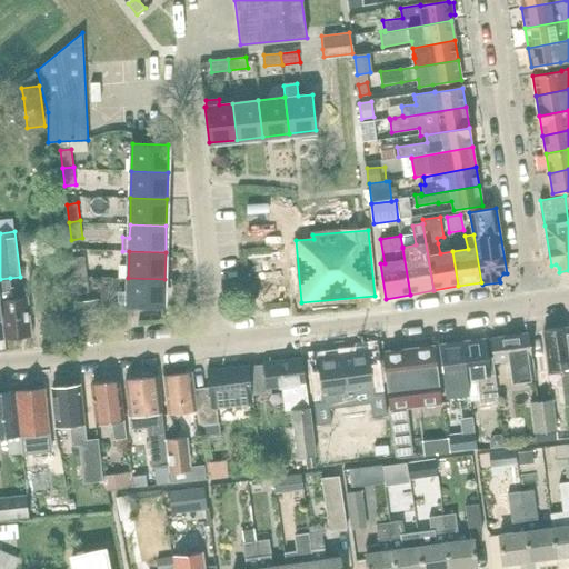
[(76,276),(87,275),(85,257),(73,258),(76,276)]
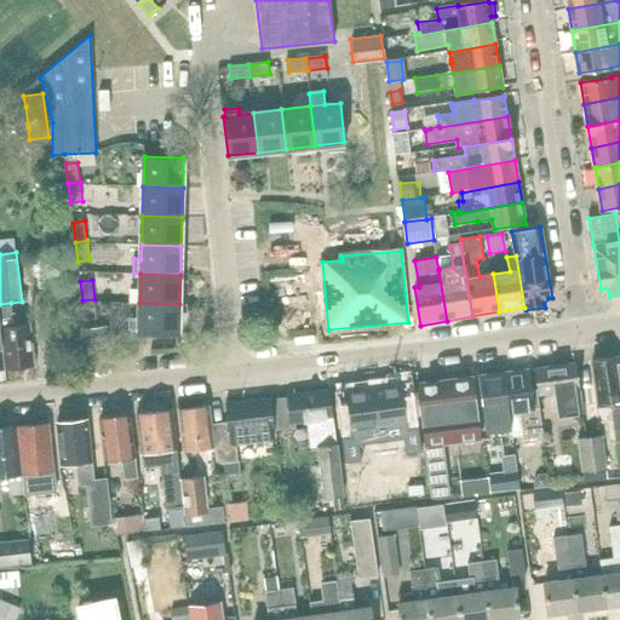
[(82,300),(85,320),(97,319),(95,299),(82,300)]
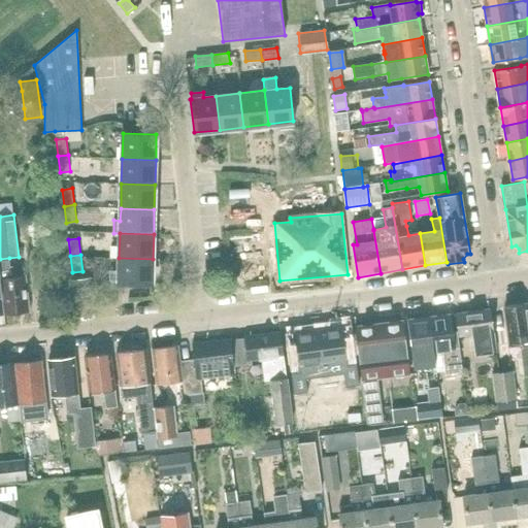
[(0,265),(1,278),(15,276),(13,266),(10,266),(9,258),(0,259),(0,265)]
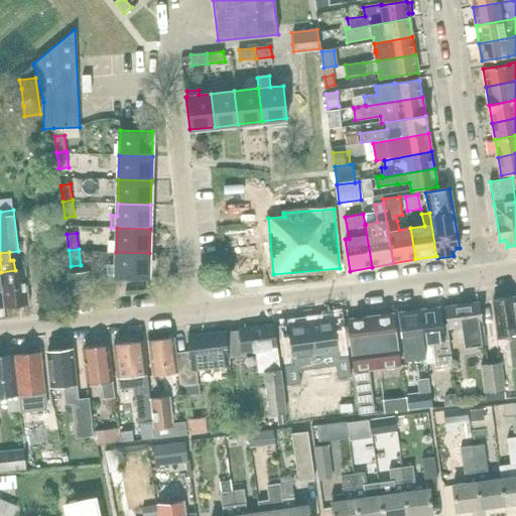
[(148,278),(149,253),(116,252),(115,277),(148,278)]
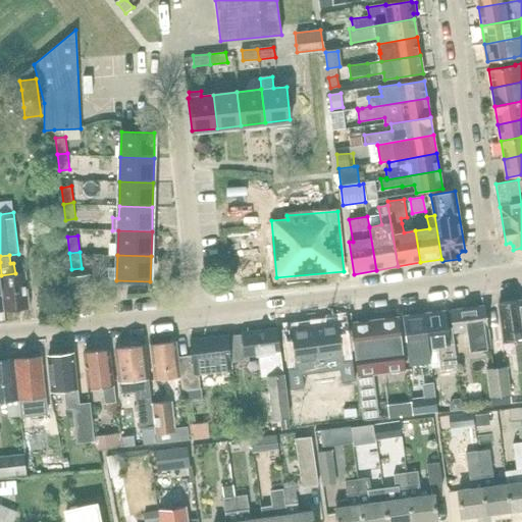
[(15,273),(1,275),(5,309),(28,307),(23,272),(15,273)]
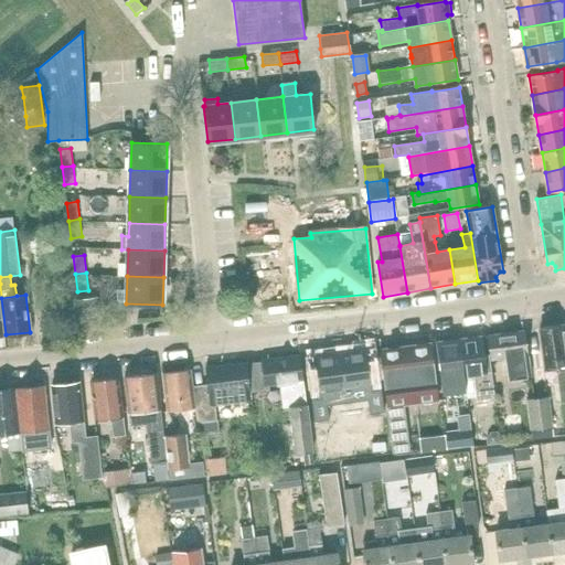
[(96,298),(78,300),(81,316),(98,313),(96,298)]
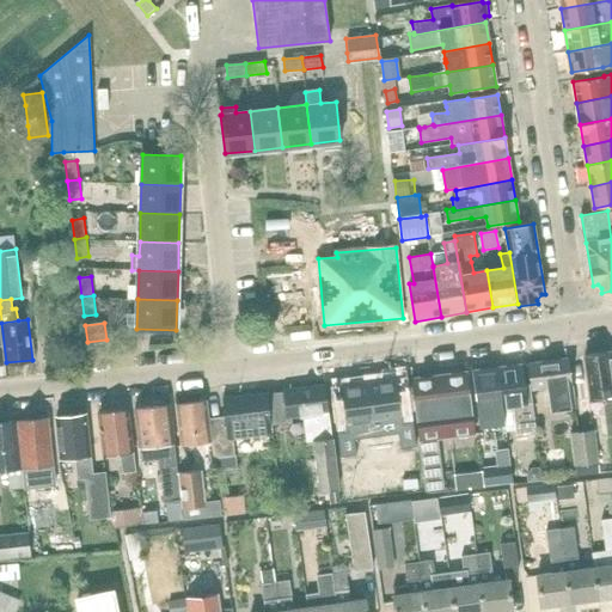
[(611,435),(611,374),(609,352),(586,355),(592,397),(609,395),(610,402),(603,403),(605,416),(609,436),(611,435)]
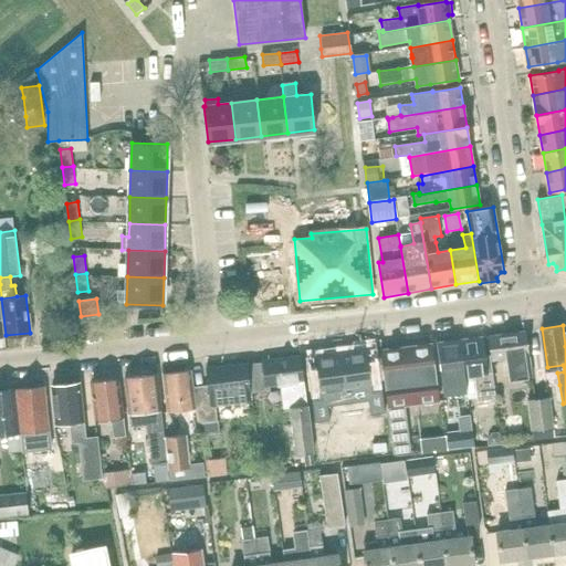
[(533,377),(528,354),(526,331),(491,335),(493,358),(506,356),(511,381),(533,377)]
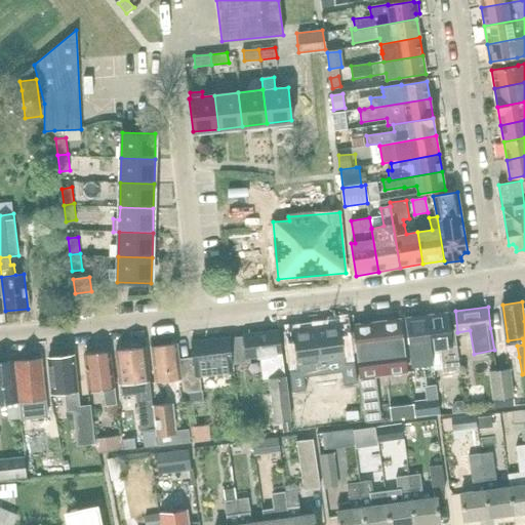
[(456,344),(451,345),(447,312),(428,314),(432,348),(440,347),(443,372),(459,369),(456,344)]
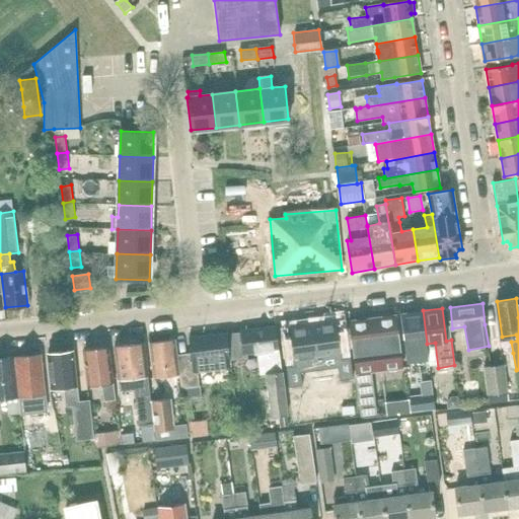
[(429,360),(427,344),(423,310),(402,313),(410,363),(429,360)]
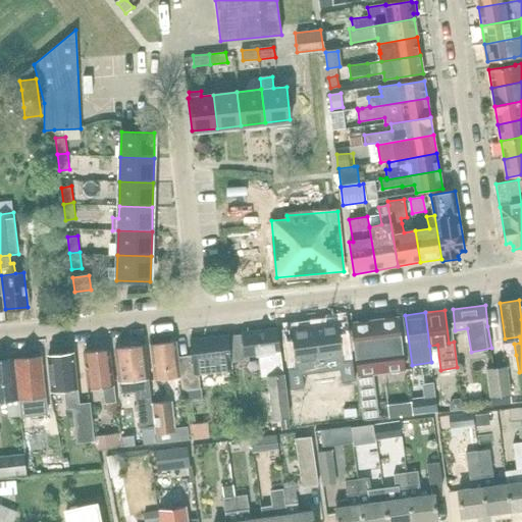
[(406,368),(406,365),(398,316),(352,323),(367,417),(380,415),(374,373),(406,368)]
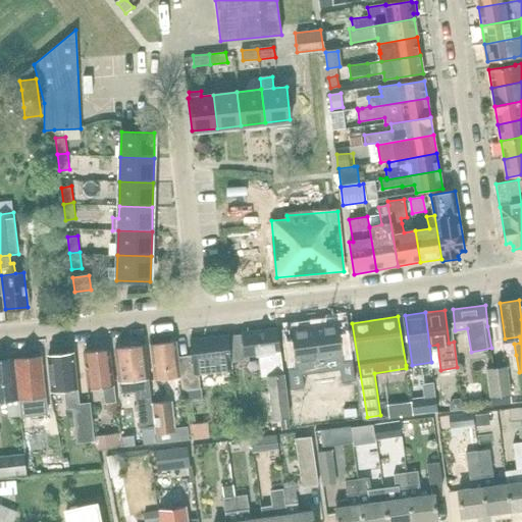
[(347,362),(341,324),(315,328),(322,370),(343,367),(345,381),(357,380),(354,361),(347,362)]
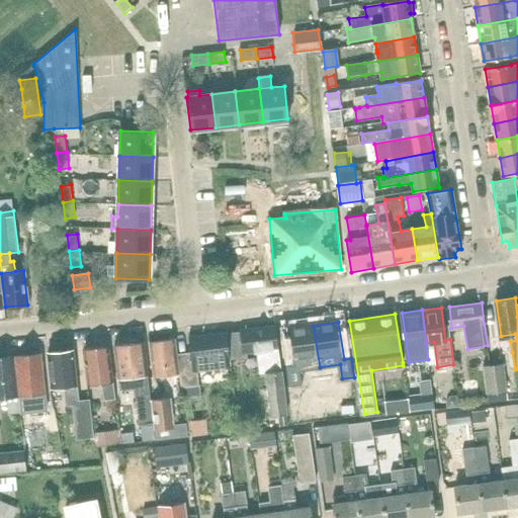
[(298,371),(320,367),(313,326),(287,330),(293,366),(286,367),(289,386),(300,385),(298,371)]
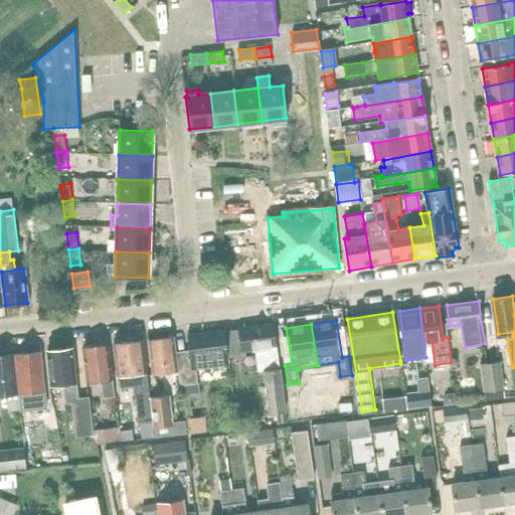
[(280,369),(277,347),(274,326),(226,331),(230,356),(247,354),(247,350),(255,349),(258,372),(263,371),(269,414),(287,412),(281,369),(280,369)]
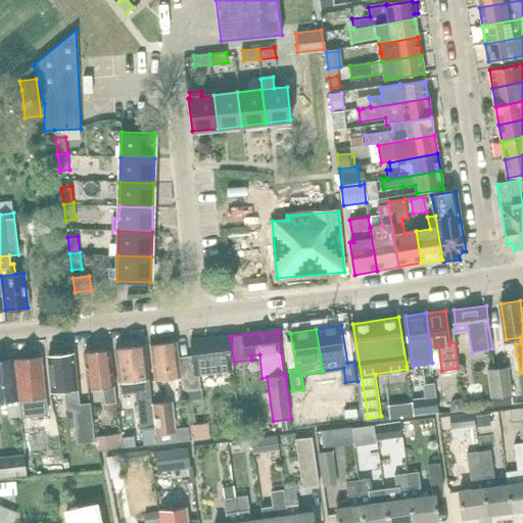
[(231,363),(234,362),(230,336),(192,341),(194,355),(180,358),(183,377),(181,377),(183,391),(185,402),(202,400),(200,389),(199,374),(232,370),(231,363)]
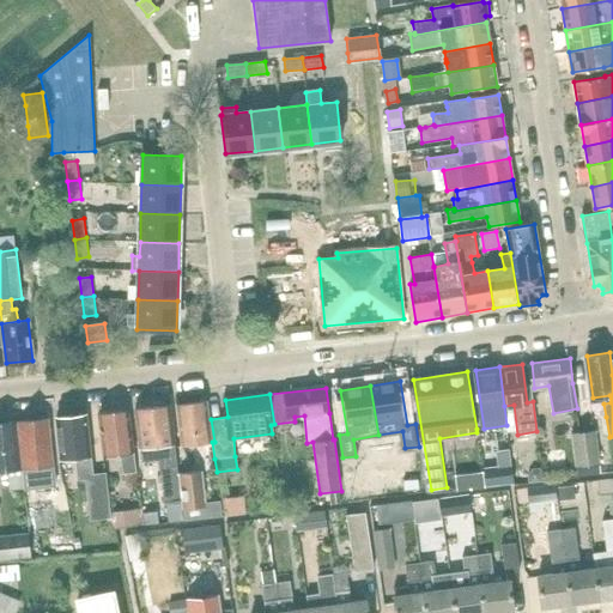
[(211,419),(208,419),(206,402),(177,405),(182,445),(212,442),(214,442),(211,419)]
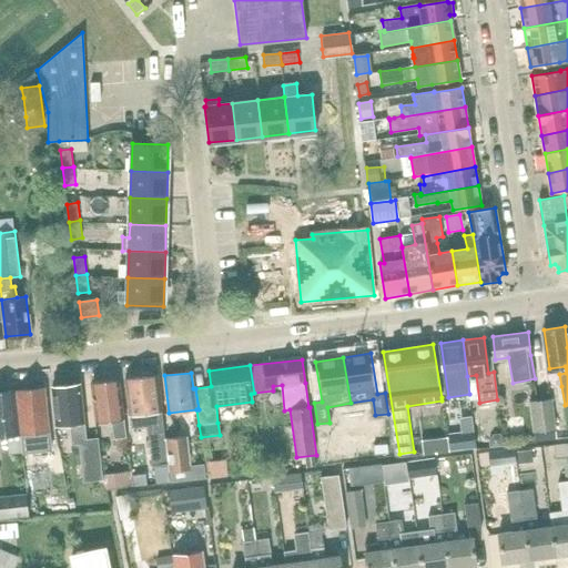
[(164,424),(162,412),(156,376),(127,379),(131,416),(133,428),(148,427),(153,466),(169,465),(165,439),(164,424)]
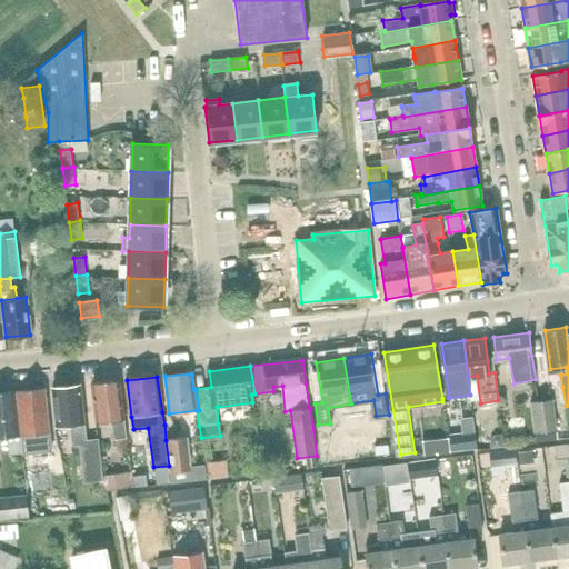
[(127,438),(123,419),(125,419),(120,381),(91,385),(97,422),(111,420),(115,440),(127,438)]
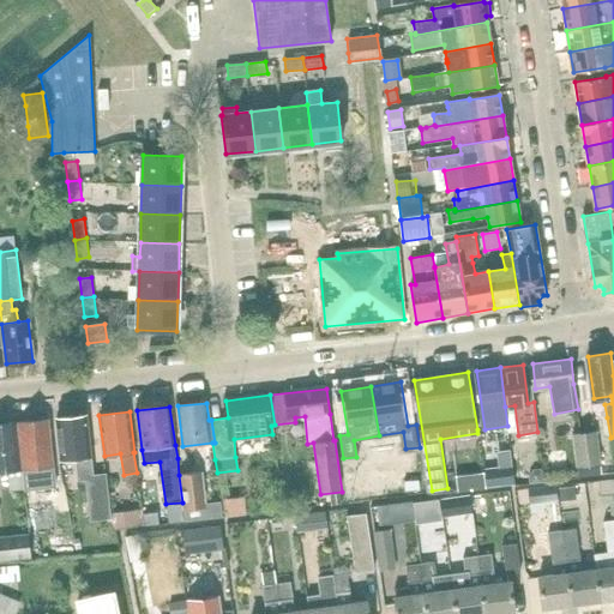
[(94,475),(91,457),(86,416),(56,420),(62,461),(76,459),(78,481),(85,481),(90,522),(112,519),(107,474),(94,475)]
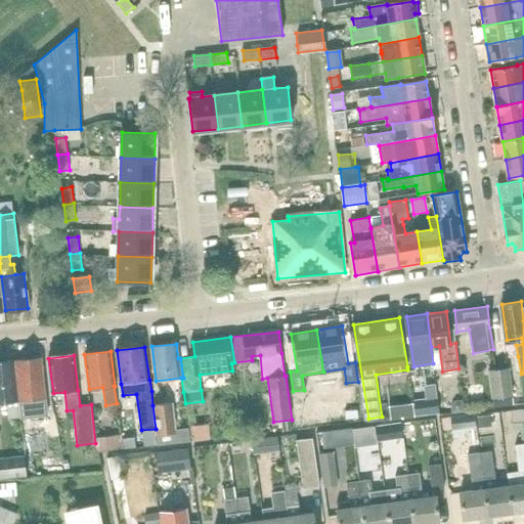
[(46,401),(45,398),(41,359),(16,361),(20,401),(34,399),(36,417),(54,415),(52,400),(46,401)]
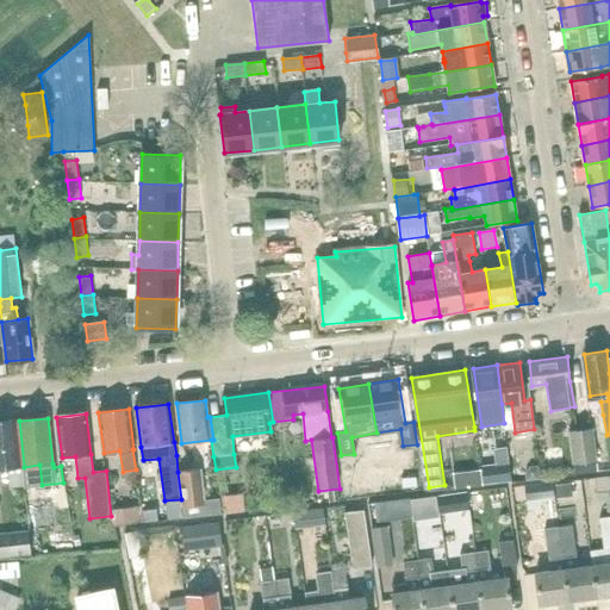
[(22,467),(20,467),(16,421),(0,422),(0,468),(7,468),(10,489),(24,486),(22,467)]
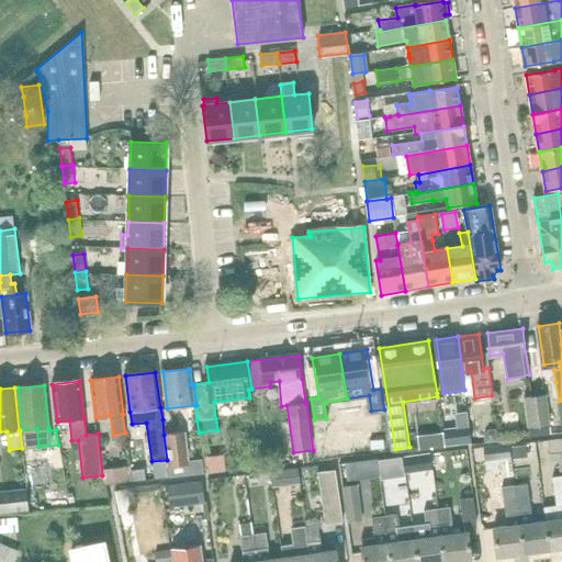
[(552,435),(551,425),(547,394),(524,398),(529,438),(552,435)]
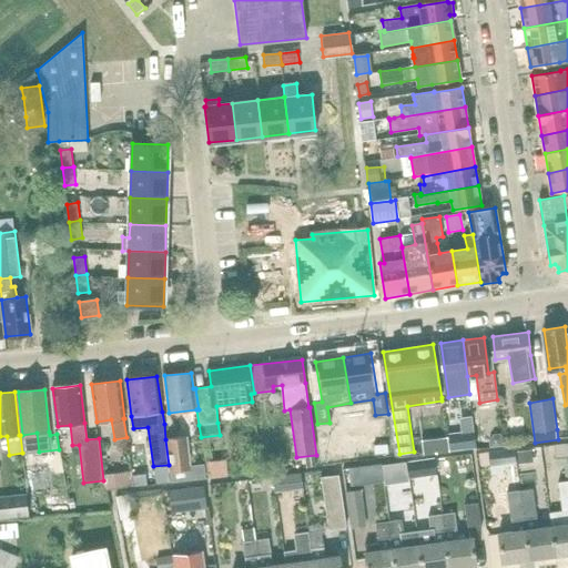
[(460,433),(448,434),(448,439),(449,450),(475,447),(474,430),(460,433)]
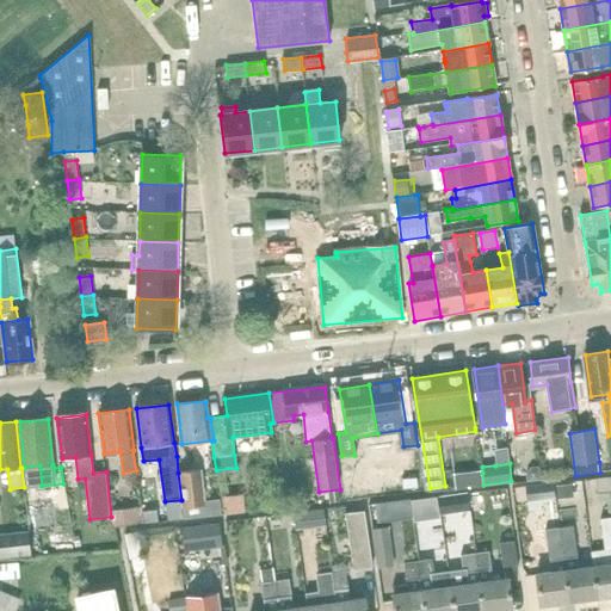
[(526,474),(526,481),(538,480),(537,468),(530,469),(526,474)]
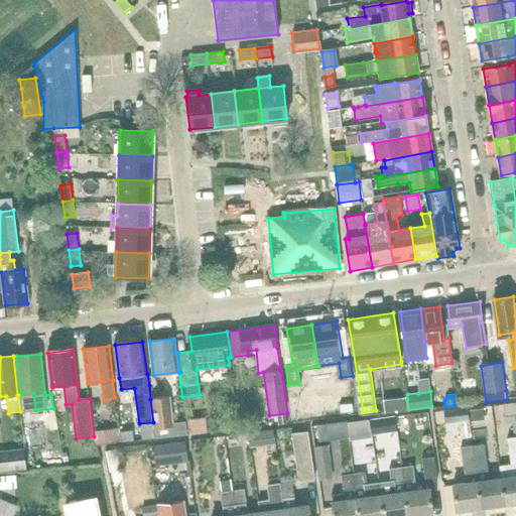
[(185,421),(173,423),(170,396),(150,399),(153,422),(154,429),(155,429),(155,438),(187,434),(185,421)]
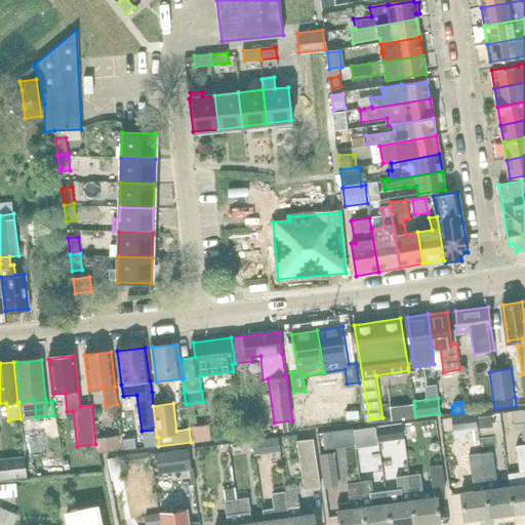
[(524,421),(524,414),(524,411),(524,410),(513,411),(514,423),(524,421)]
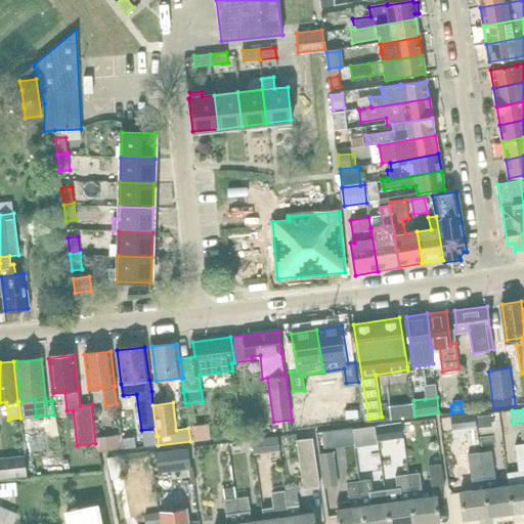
[(487,415),(477,416),(479,425),(488,424),(487,415)]
